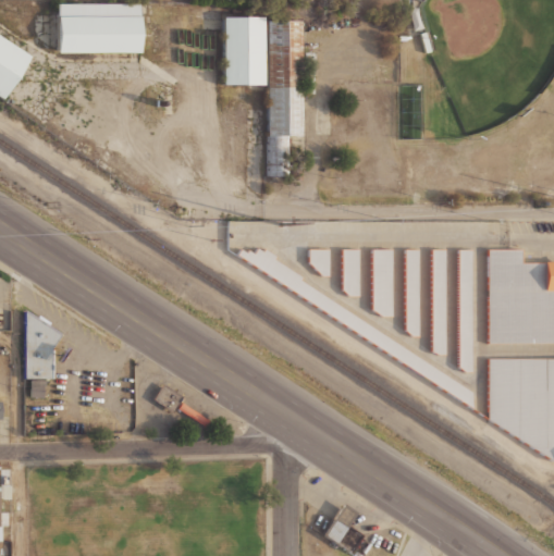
[(60,52),(60,3),(143,3),(143,52),(60,52)]
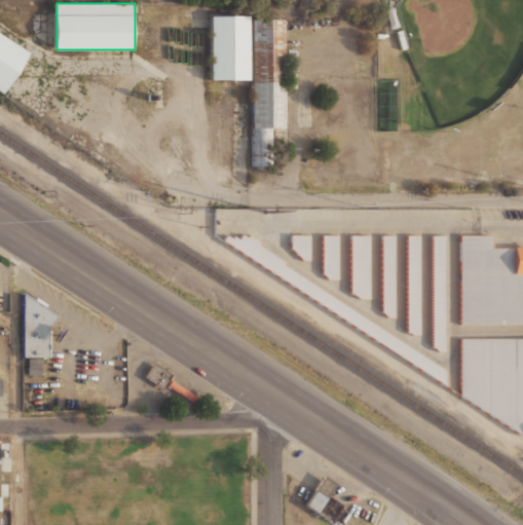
[(209,16),(248,17),(247,81),(209,80),(209,16)]
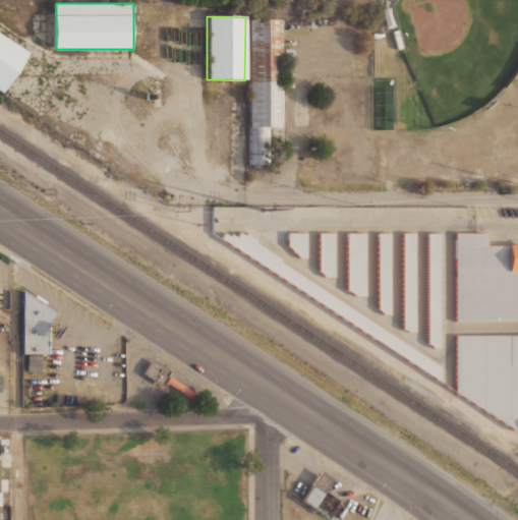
[(275,127),(275,150),(267,150),(267,165),(252,165),(252,127),(249,127),(249,20),(281,20),(281,49),(293,49),(293,88),(281,88),(282,127),(275,127)]
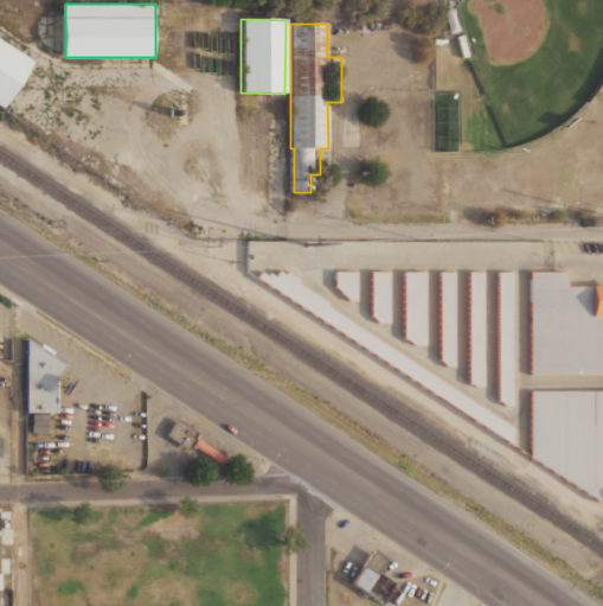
[(464,34),(459,37),(464,58),(470,57),(464,34)]
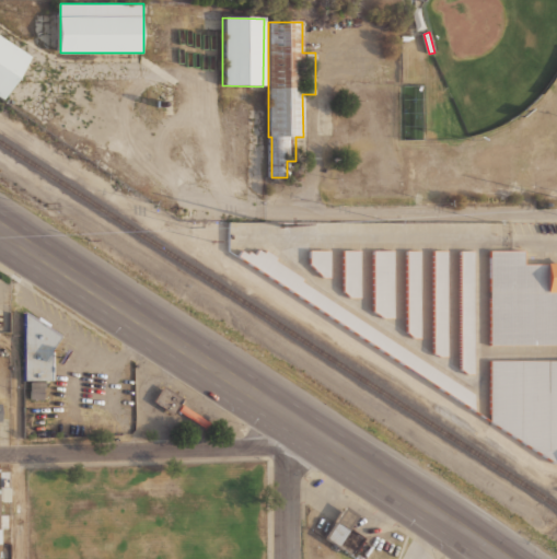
[(0,95),(0,34),(34,57),(7,100),(0,95)]
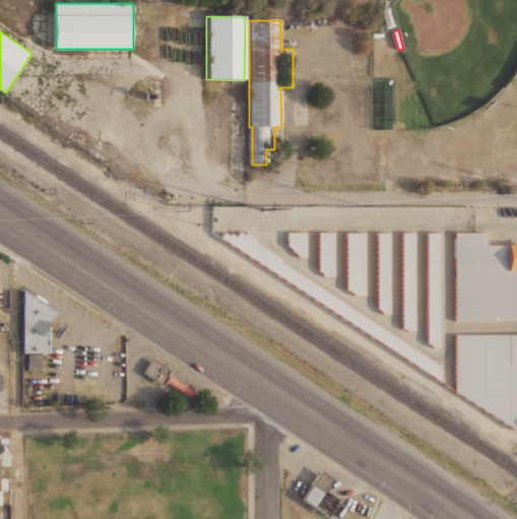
[(282,168),(272,168),(272,155),(282,155),(282,168)]
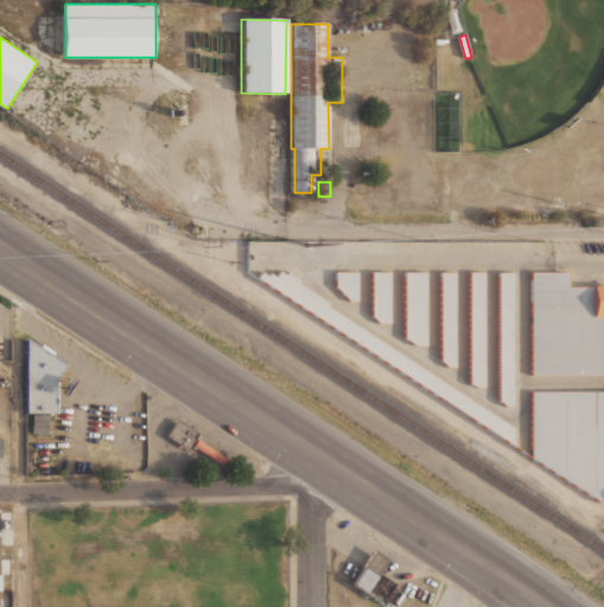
[(337,288),(337,272),(360,272),(360,301),(350,301),(337,288)]
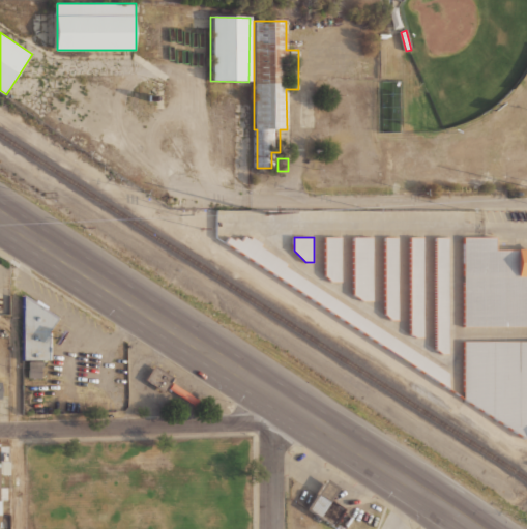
[(325,275),(325,237),(342,237),(342,282),(331,282),(325,275)]
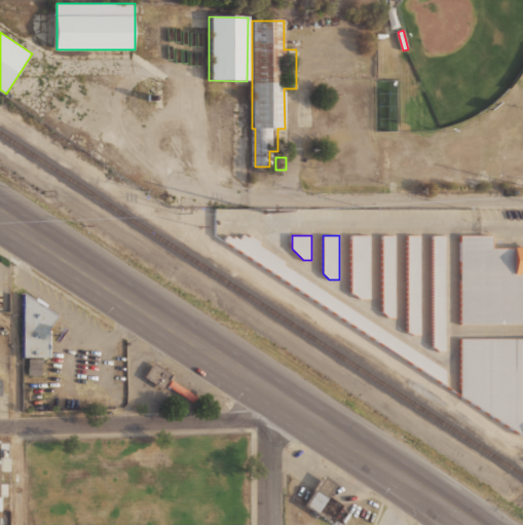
[(351,292),(351,235),(372,235),(372,298),(360,298),(351,292)]
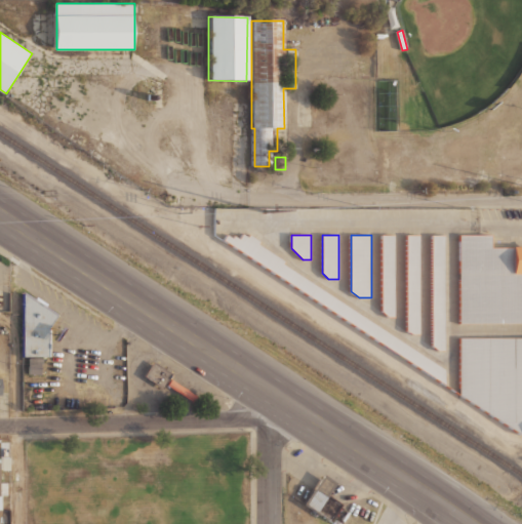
[(383,312),(383,235),(395,235),(395,317),(388,317),(383,312)]
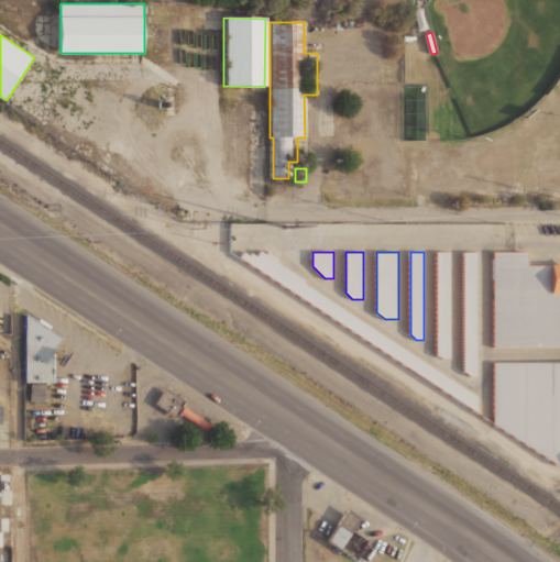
[(437,354),(437,252),(451,252),(451,359),(442,359),(437,354)]
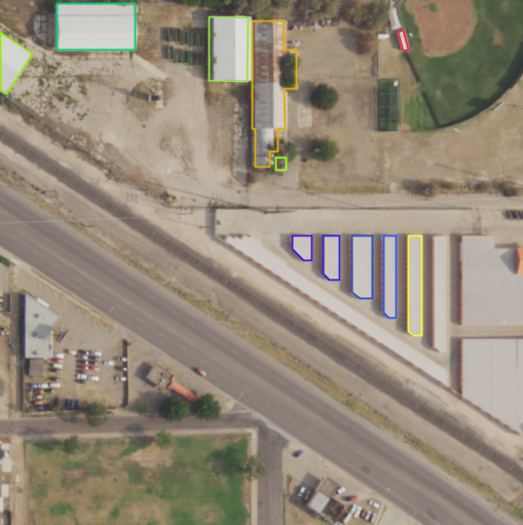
[(434,346),(434,235),(446,235),(446,351),(438,351),(434,346)]
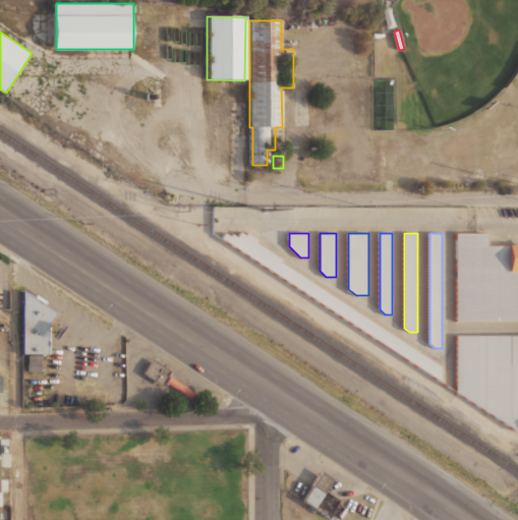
[(517,322),(457,322),(457,233),(487,233),(487,246),(517,246),(517,322)]
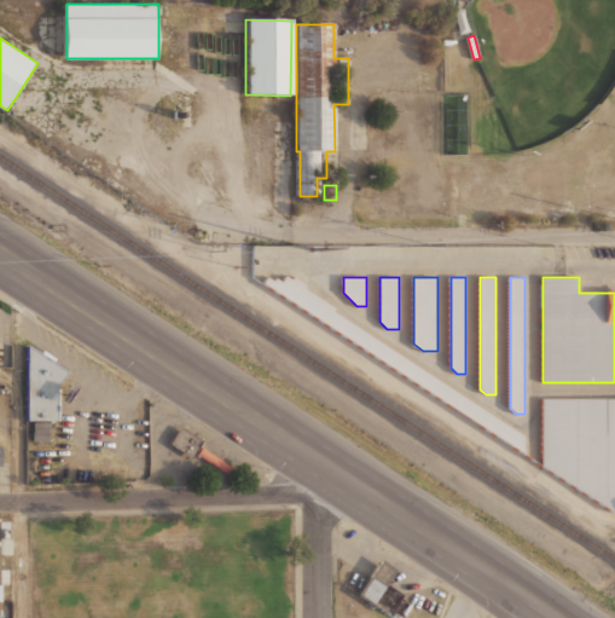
[(30,346),(32,345),(44,353),(46,351),(58,358),(57,362),(73,371),(71,373),(62,388),(62,421),(30,421),(30,346)]
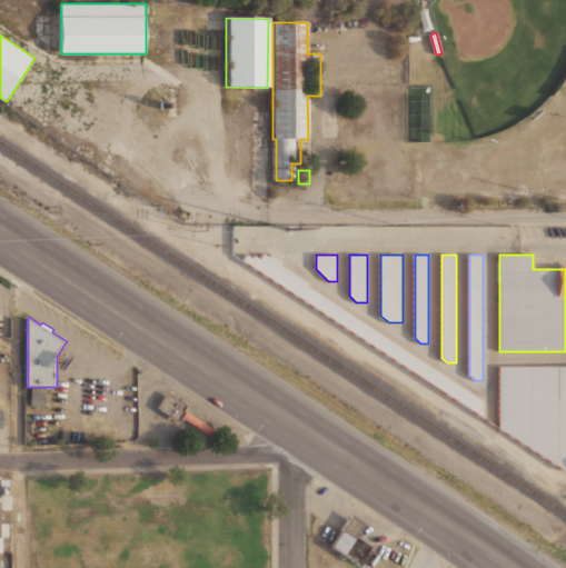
[(499,428),(499,367),(565,367),(565,472),(563,472),(499,428)]
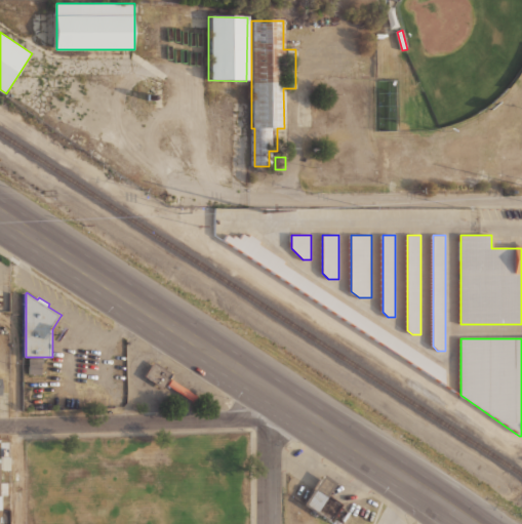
[(43,375),(31,375),(31,358),(43,358),(43,375)]
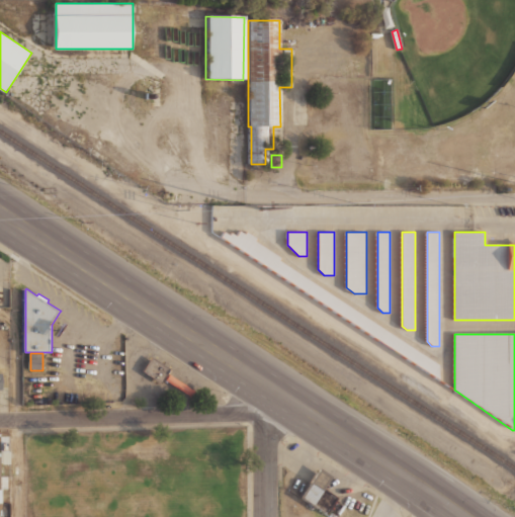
[(165,379),(163,383),(145,371),(153,358),(171,370),(169,374),(196,392),(193,398),(165,379)]
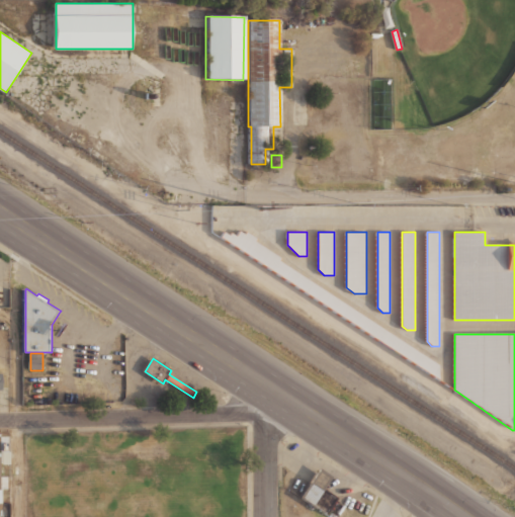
[(317,469),(330,478),(322,490),(335,499),(325,514),(299,497),(317,469)]
